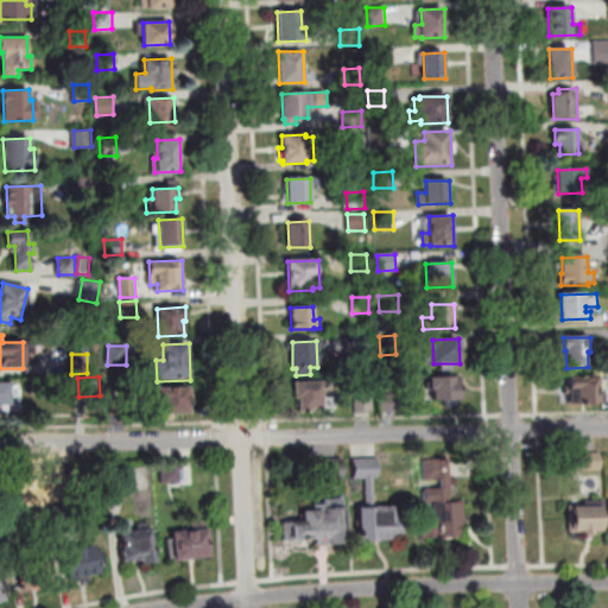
[(570,378),(600,377),(601,404),(570,405),(570,378)]
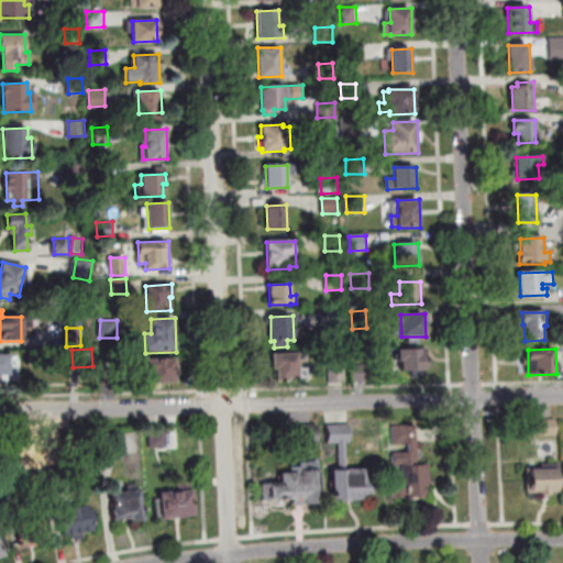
[(426,353),(426,376),(415,376),(414,372),(403,372),(403,361),(399,361),(399,351),(421,350),(421,353),(426,353)]
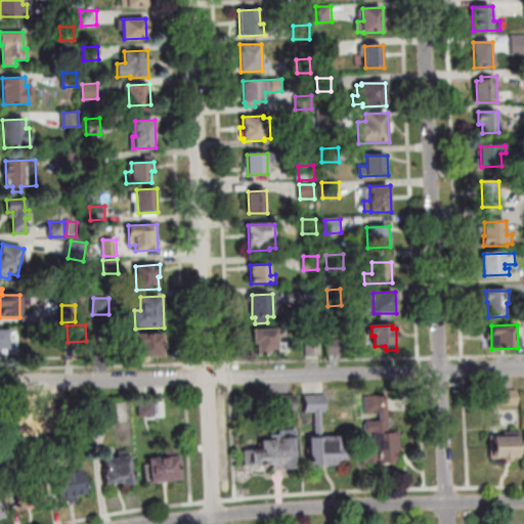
[(255,344),(255,331),(278,330),(279,352),(268,353),(268,355),(259,355),(258,344),(255,344)]
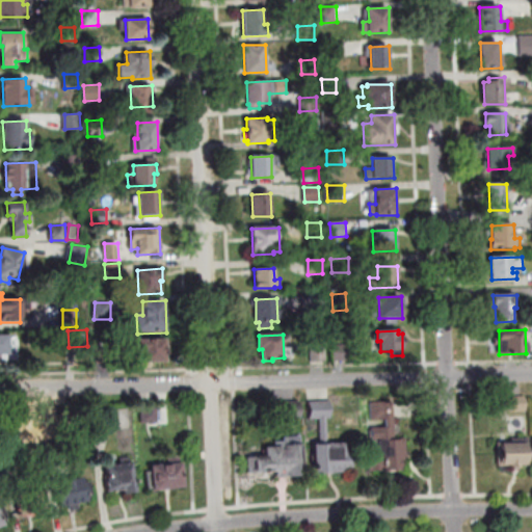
[(0,336),(8,336),(8,354),(0,354),(0,336)]
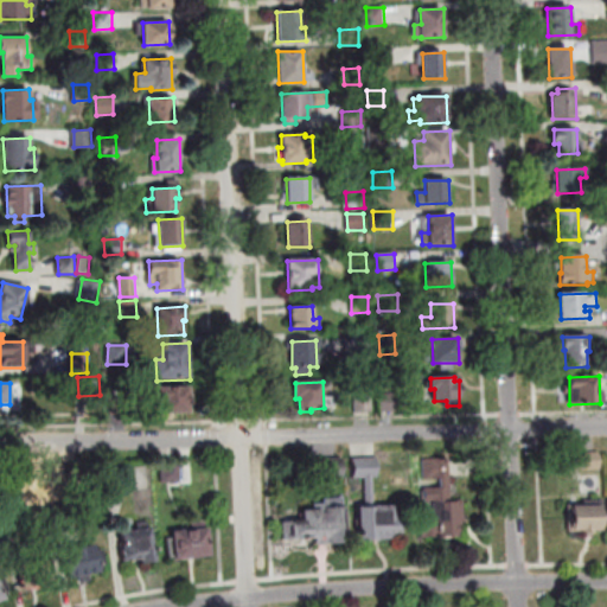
[(155,388),(189,387),(189,414),(164,414),(164,402),(157,402),(155,388)]
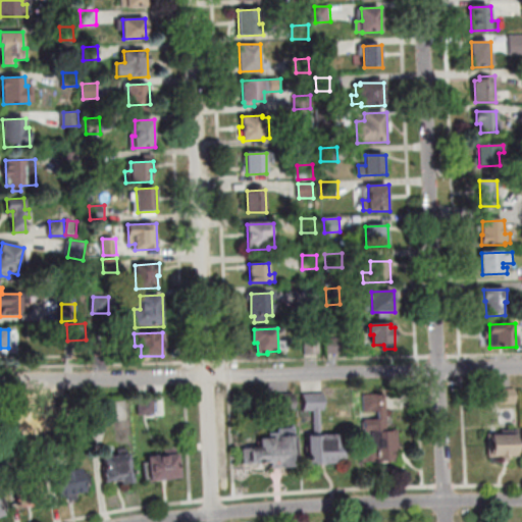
[(327,354),(327,338),(342,337),(342,353),(327,354)]
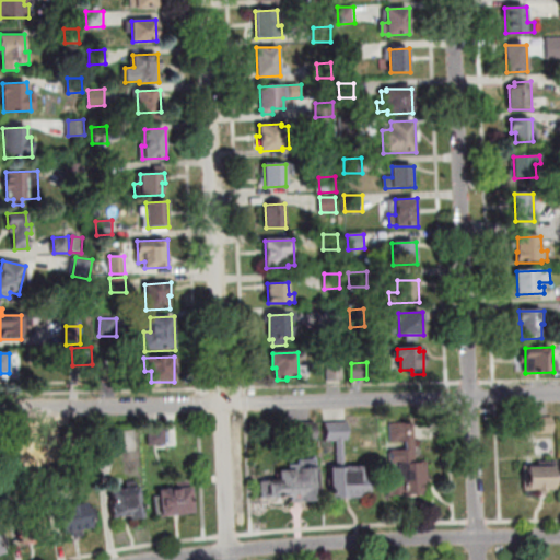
[(329,365),(343,364),(345,378),(329,380),(329,365)]
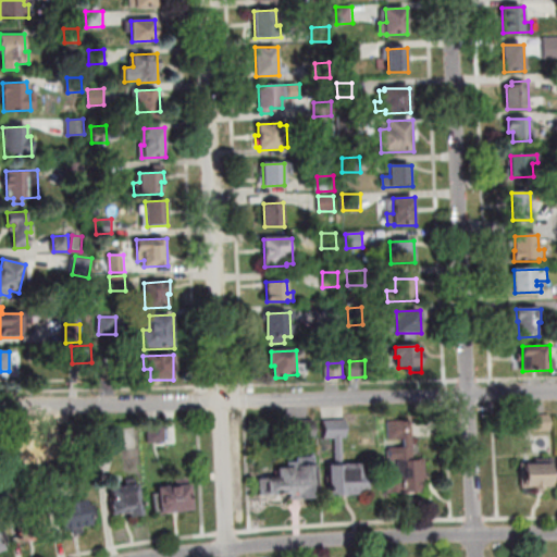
[(103,380),(103,364),(119,364),(119,379),(103,380)]
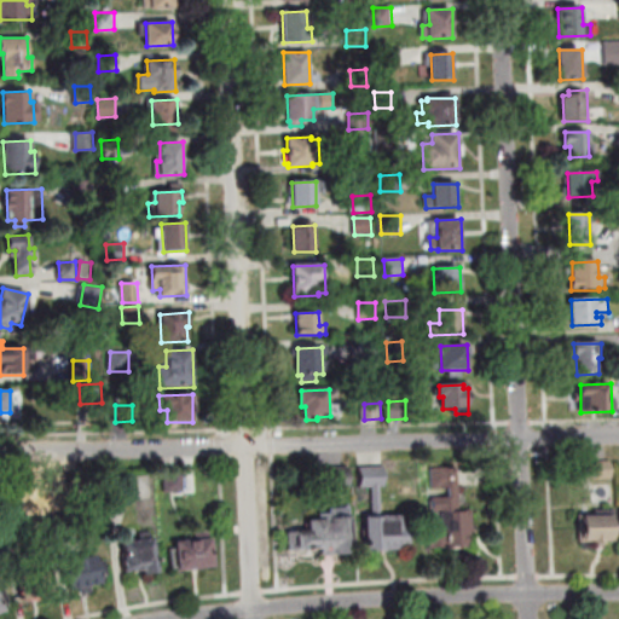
[(586,462),(612,461),(613,479),(588,480),(586,462)]
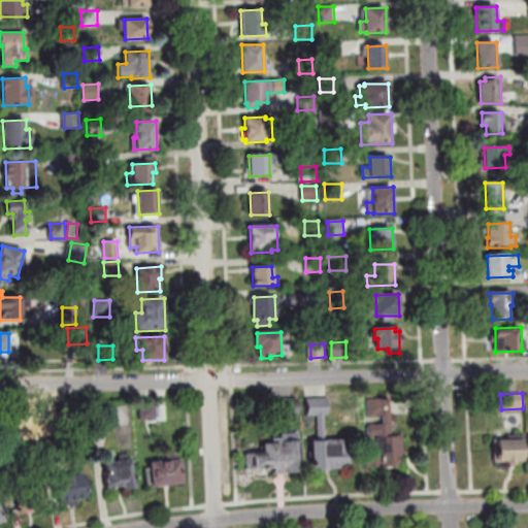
[(307,399),(308,417),(318,416),(330,415),(330,397),(307,399)]
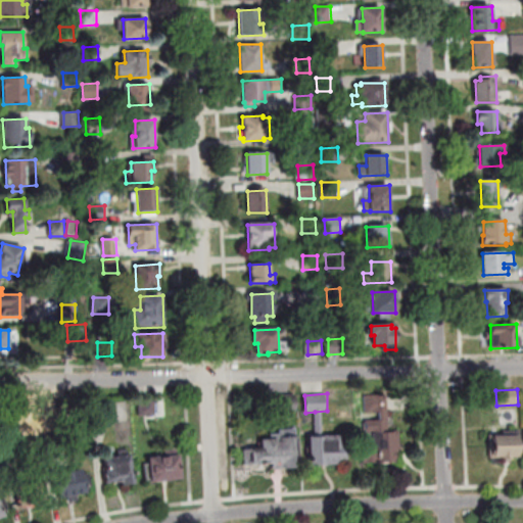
[(269,395),(296,394),(297,413),(270,414),(269,395)]
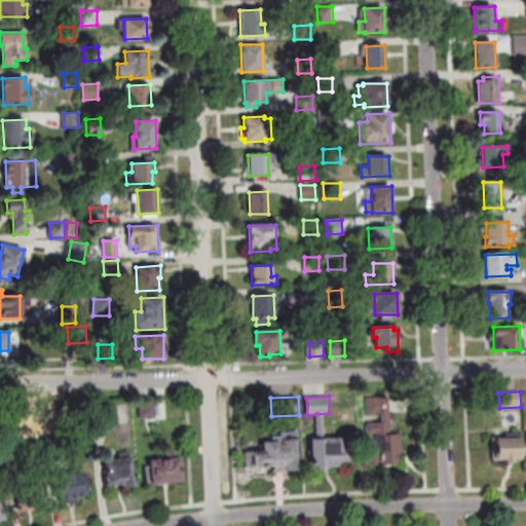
[(392,435),(390,399),(366,400),(368,437),(392,435)]
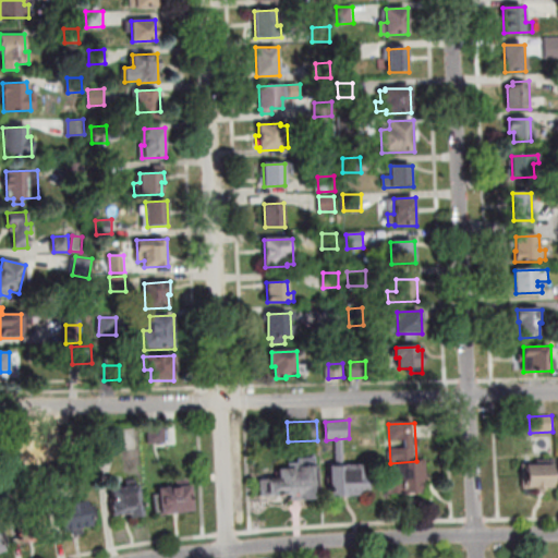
[(148,426),(165,425),(166,445),(149,445),(148,426)]
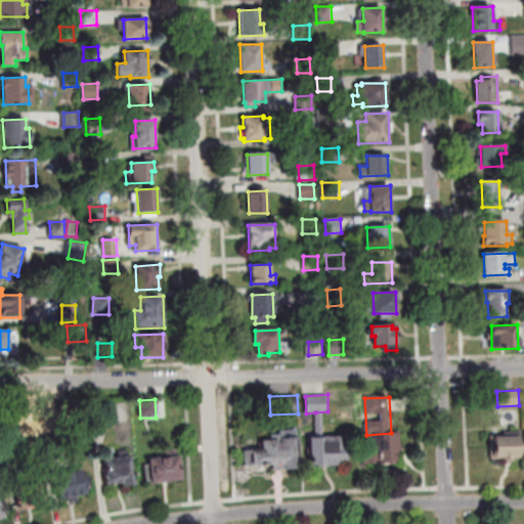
[(90,409),(93,426),(108,424),(105,406),(90,409)]
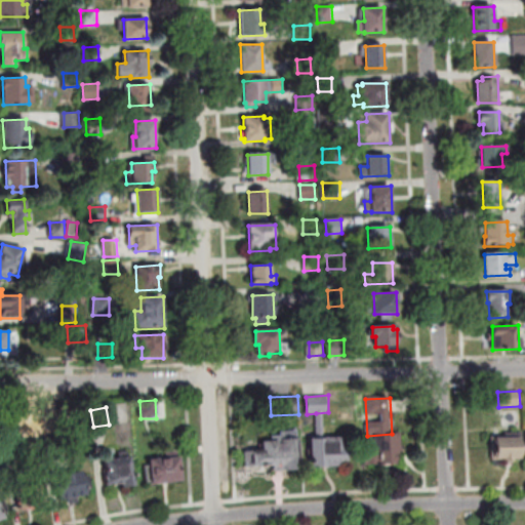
[(392,434),(402,433),(402,454),(397,454),(398,466),(363,467),(362,448),(368,448),(367,436),(392,434)]
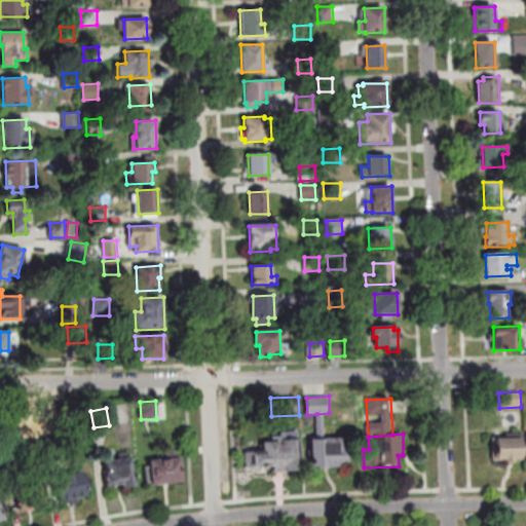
[(42,439),(46,456),(69,452),(66,435),(42,439)]
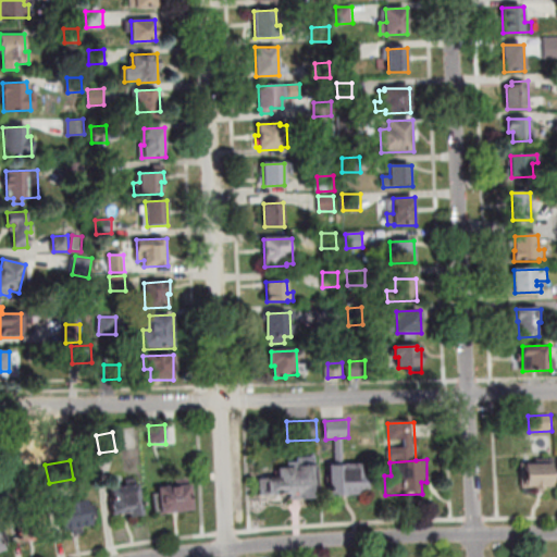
[(521,462),(552,461),(552,487),(522,489),(521,462)]
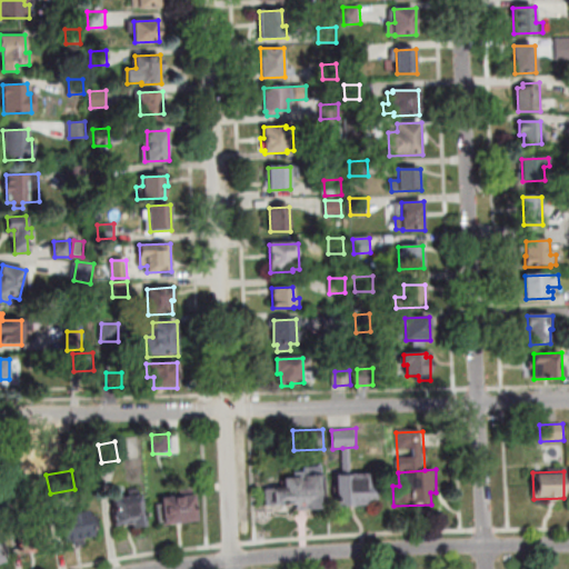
[(335,475),(336,508),(355,508),(355,506),(372,506),(372,501),(378,501),(377,485),(371,485),(371,473),(335,475)]
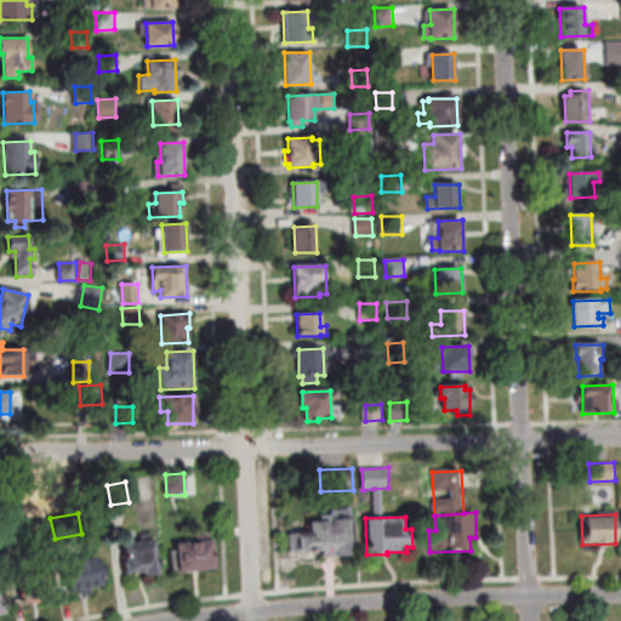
[(353,557),(351,518),(332,520),(334,524),(330,524),(330,522),(308,523),(309,534),(291,536),(292,554),(306,553),(309,556),(323,554),(323,560),(353,557)]
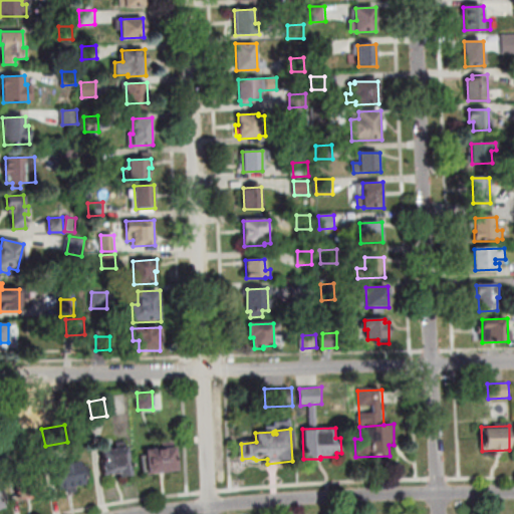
[(0,446),(0,438),(15,436),(18,451),(1,454),(0,446)]
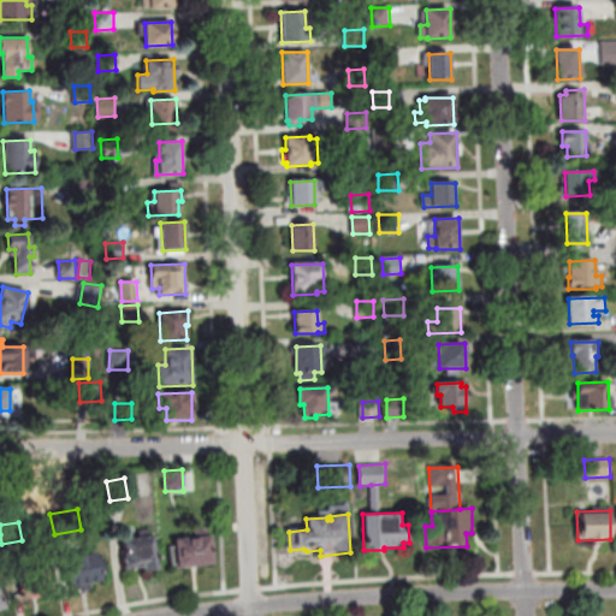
[(123,540),(154,534),(160,572),(144,574),(143,568),(128,570),(123,540)]
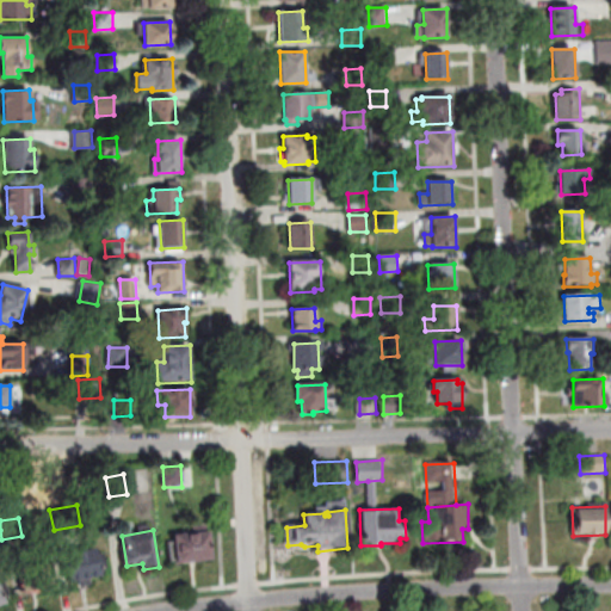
[(173,536),(177,565),(214,560),(210,531),(173,536)]
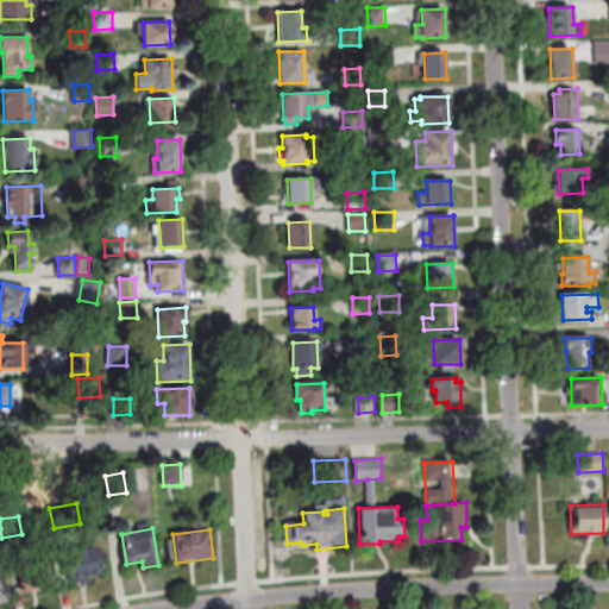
[(61,554),(67,582),(101,576),(95,547),(61,554)]
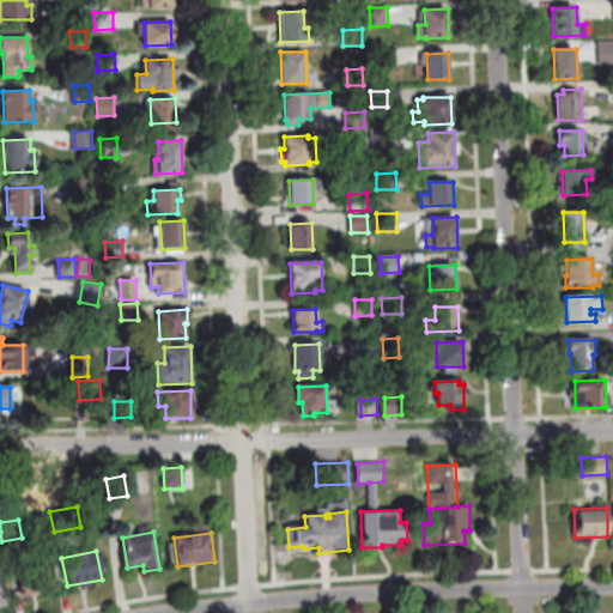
[(16,575),(44,569),(49,592),(20,598),(16,575)]
